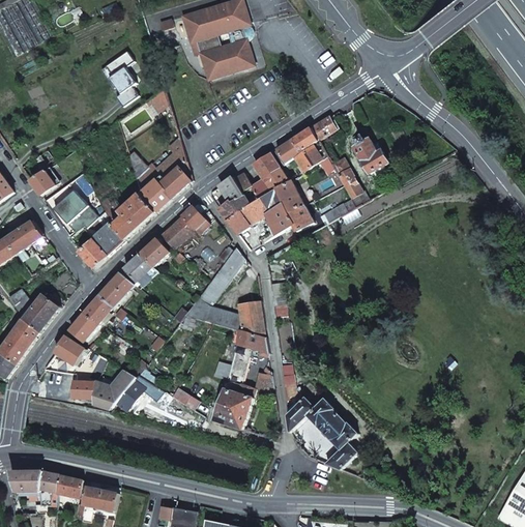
[(4,5),(24,45),(36,36),(18,0),(11,0),(4,5)]
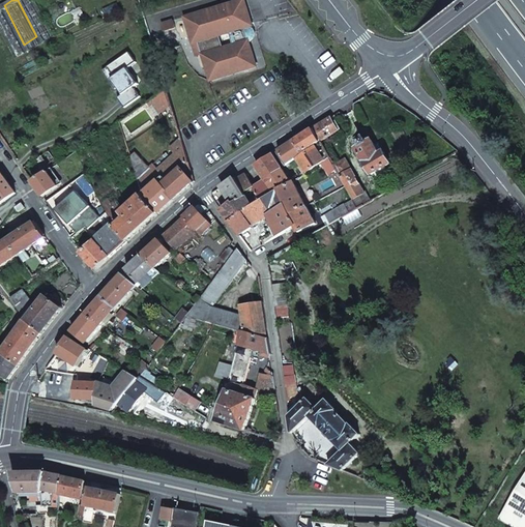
[(20,0),(38,34),(50,27),(35,0),(20,0)]
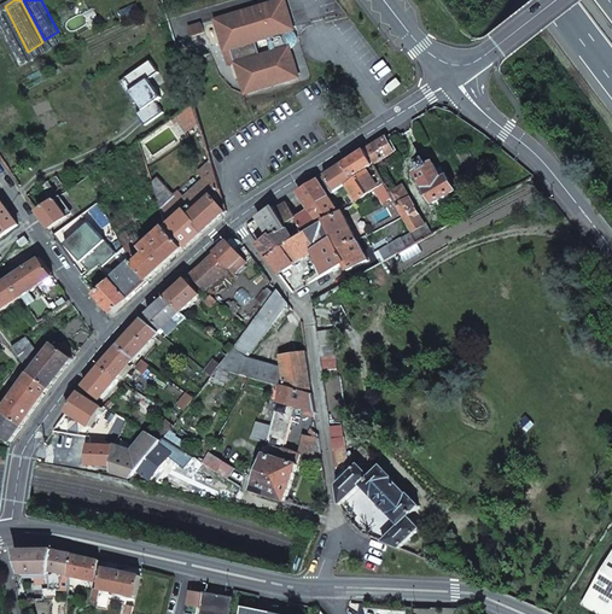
[(88,10),(82,0),(47,0),(63,28),(88,10)]
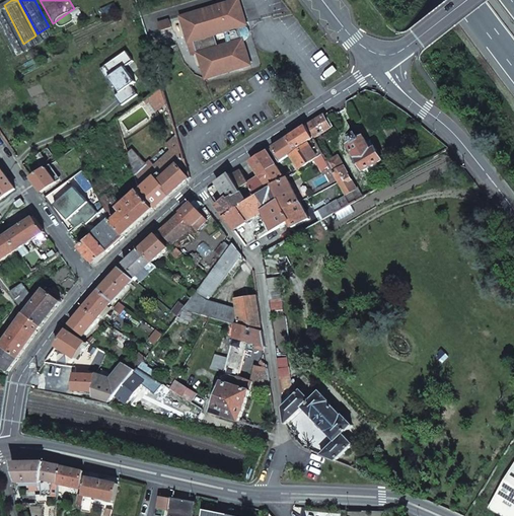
[(210,0),(171,13),(175,26),(180,25),(189,51),(195,49),(202,72),(243,58),(231,22),(238,19),(231,0),(210,0)]
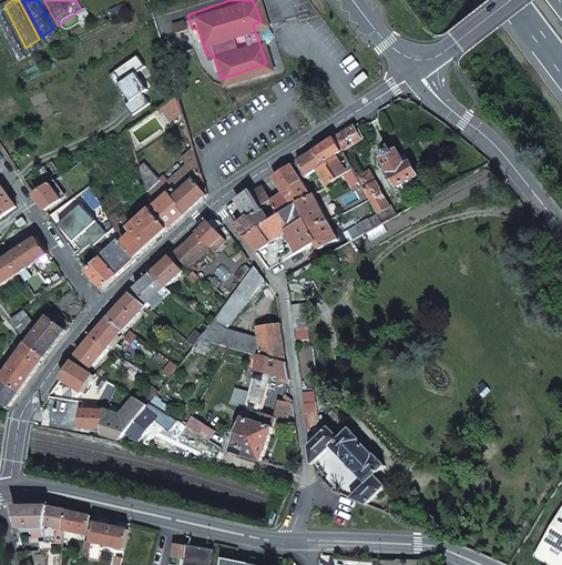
[(0,21),(17,53),(23,49),(1,7),(0,8),(0,21)]
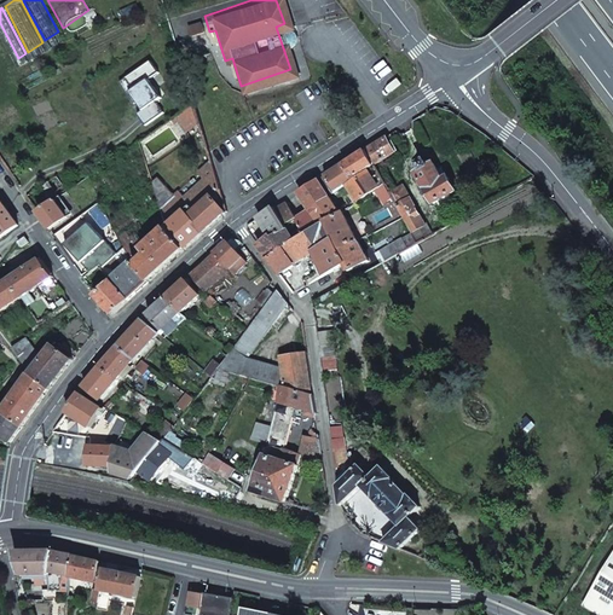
[(191,21),(178,24),(180,33),(194,28),(191,21)]
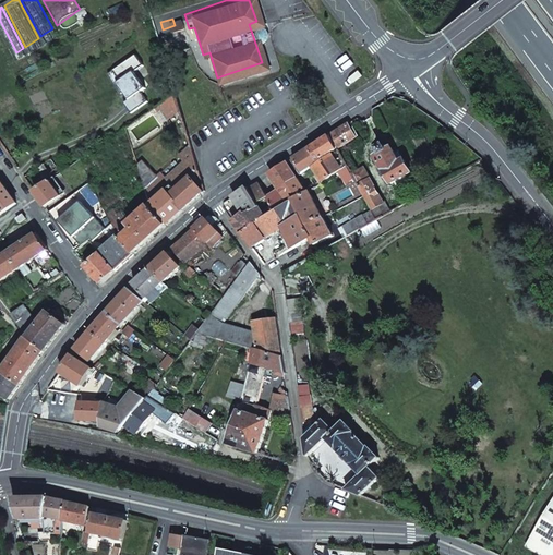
[(197,56),(203,55),(194,27),(189,28),(197,56)]
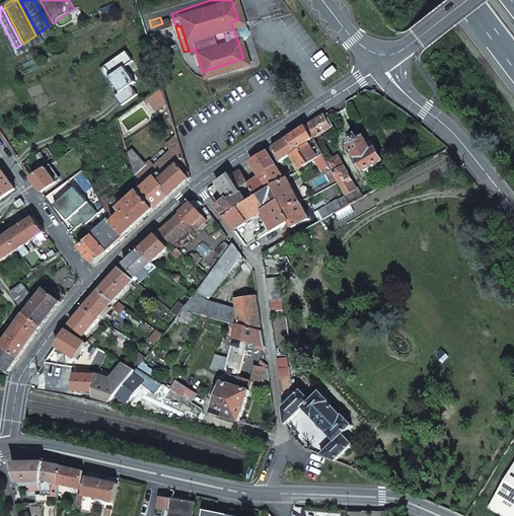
[(0,56),(1,58),(9,54),(0,35),(0,56)]
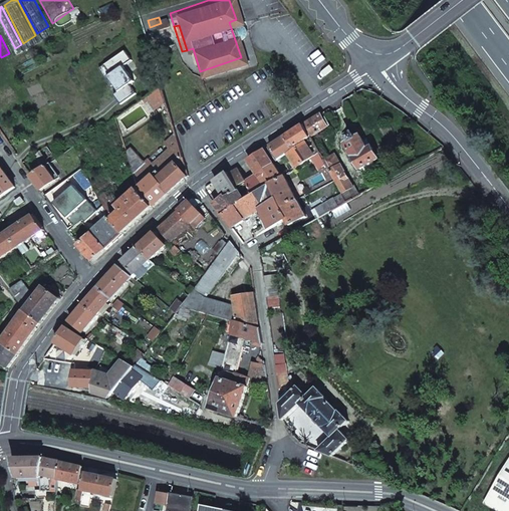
[(200,71),(193,48),(187,50),(196,74),(241,59),(241,57),(200,71)]
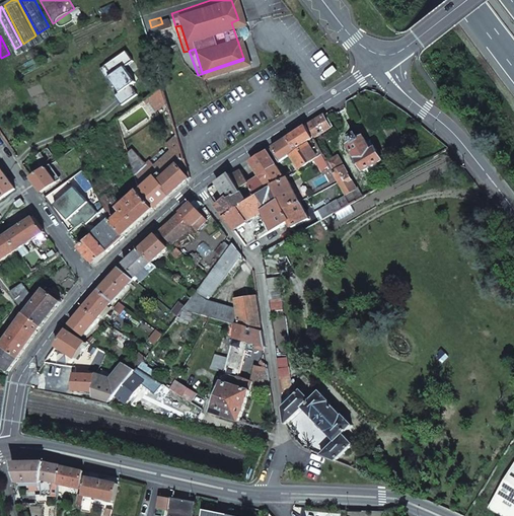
[(152,108),(163,101),(159,89),(158,87),(141,99),(143,101),(146,99),(152,108)]
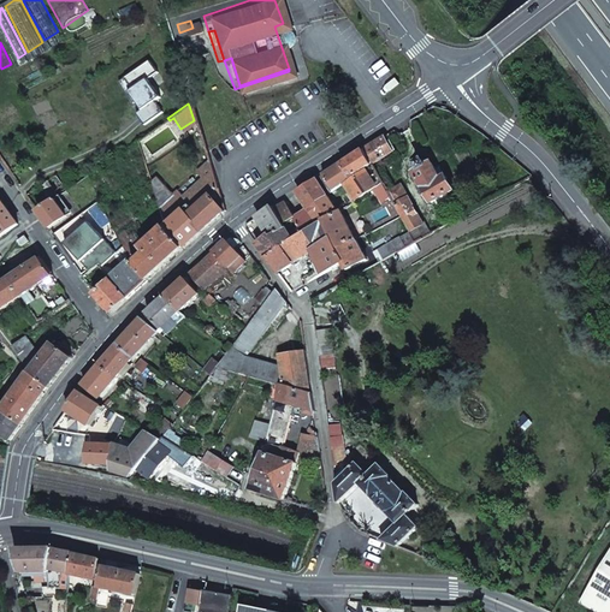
[(359,147),(367,161),(390,148),(391,148),(382,132),(359,147)]
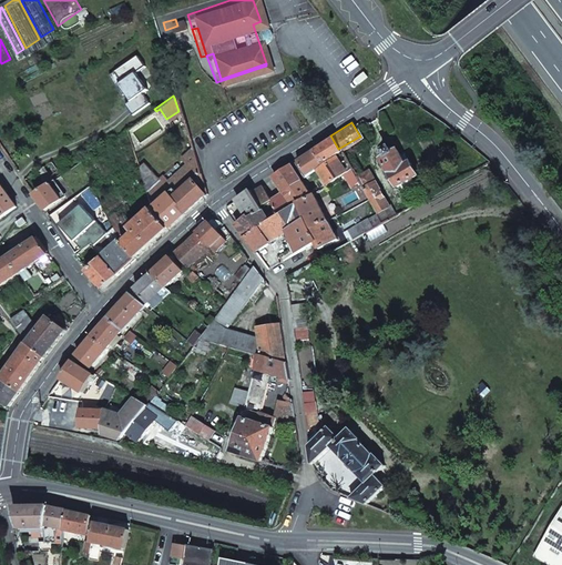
[(330,135),(309,149),(318,163),(338,151),(338,149),(330,135)]
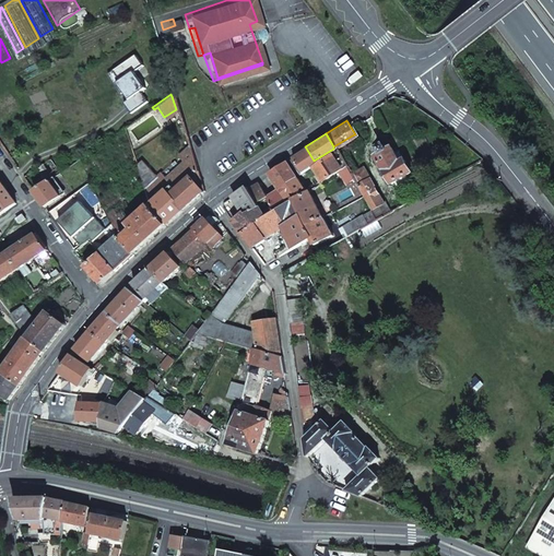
[(381,146),(379,142),(372,146),(374,150),(369,153),(385,181),(405,169),(399,156),(393,158),(386,144),(381,146)]
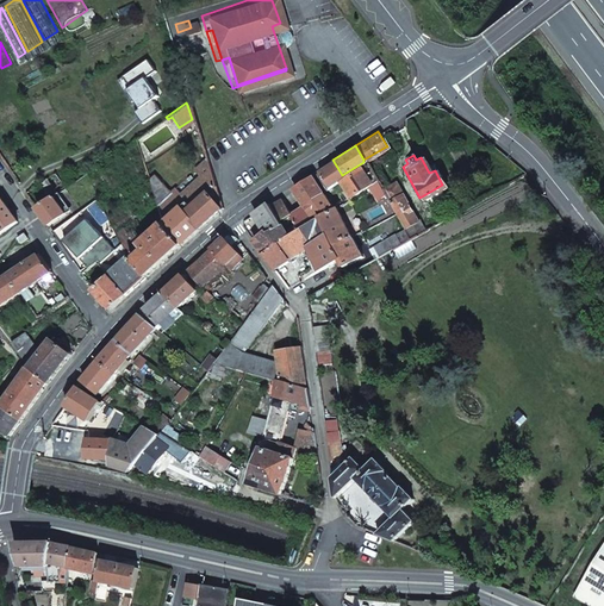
[(169,186),(154,201),(160,220),(182,200),(187,207),(212,186),(210,179),(203,156),(191,167),(197,173),(175,192),(169,186)]
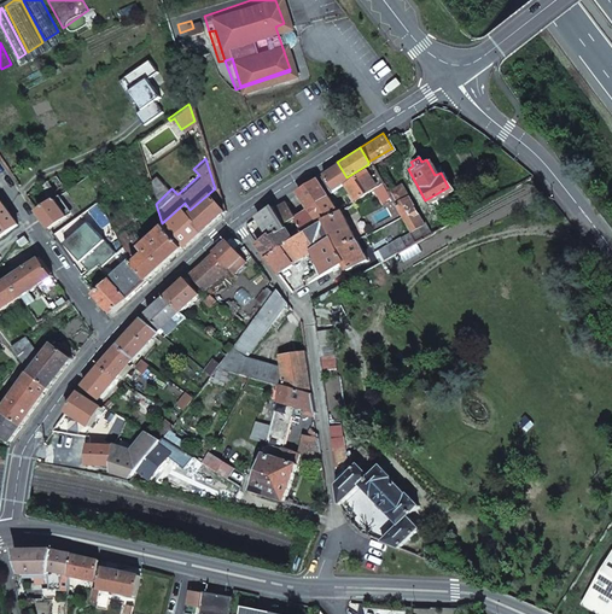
[(337,162),(316,175),(326,189),(347,177),(337,162)]
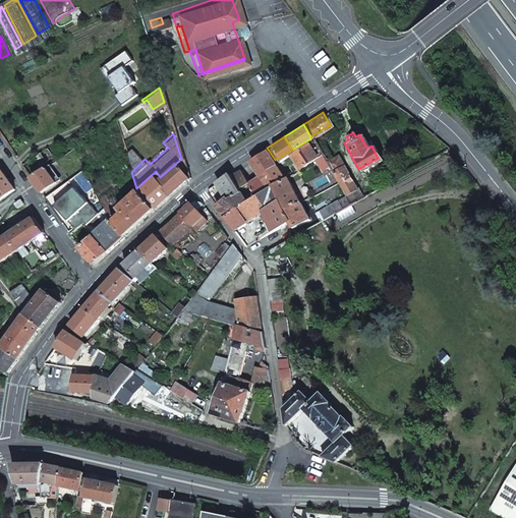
[(295,168),(319,153),(317,149),(310,152),(306,144),(288,155),(295,168)]
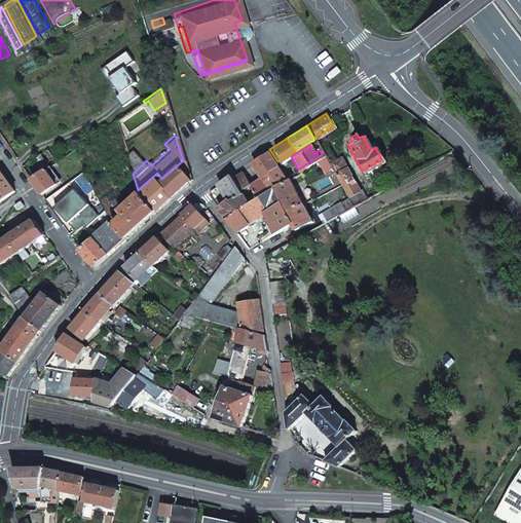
[(46,164),(53,160),(46,150),(39,154),(46,164)]
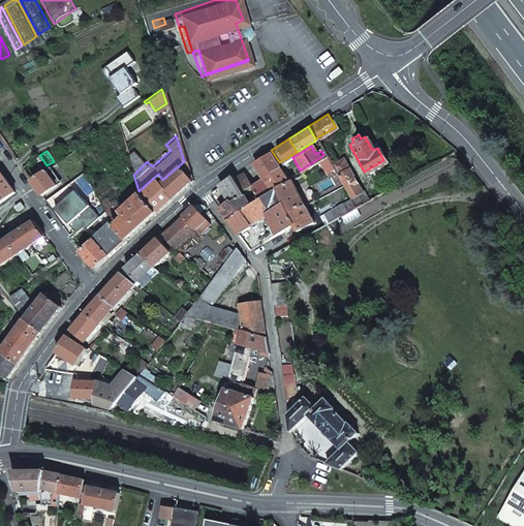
[(251,162),(260,178),(277,166),(276,164),(269,151),(251,162)]
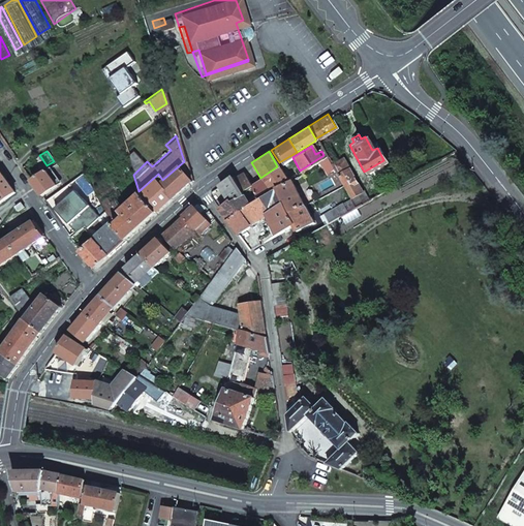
[(43,168),(47,165),(39,155),(32,160),(39,171),(43,168)]
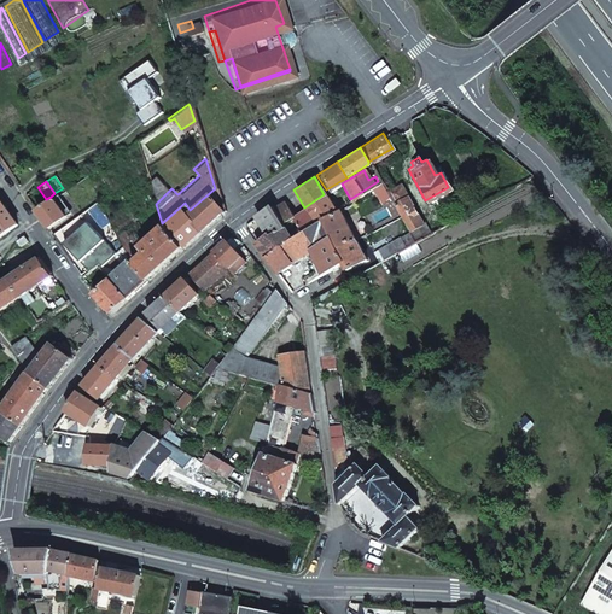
[(41,203),(33,191),(30,186),(22,192),(33,209),(41,203)]
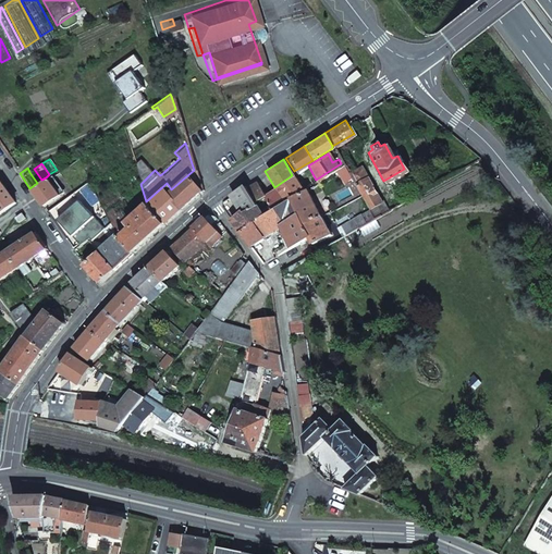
[(41,180),(34,169),(29,172),(37,183),(41,180)]
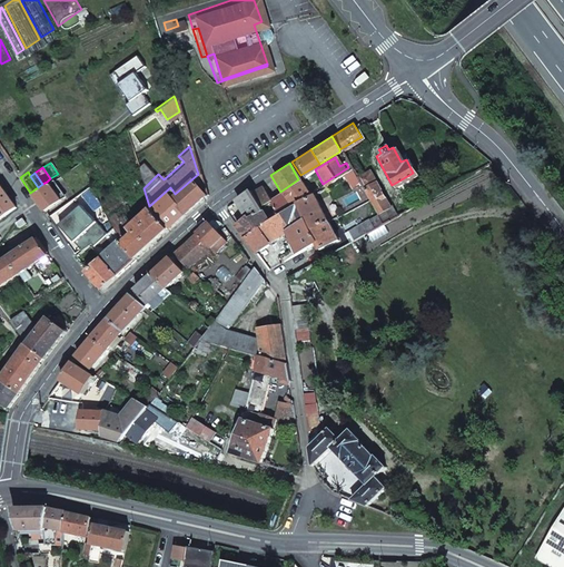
[(170,187),(149,206),(151,213),(165,228),(204,195),(198,174),(175,194),(170,187)]
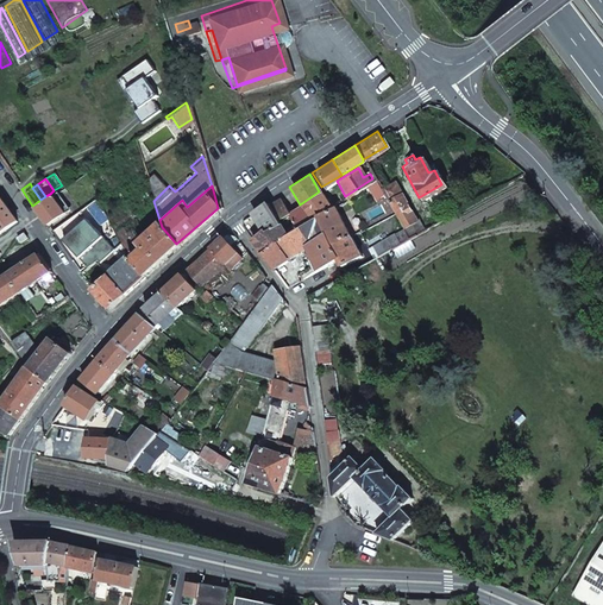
[(319,191),(300,205),(309,220),(314,216),(328,207),(319,191)]
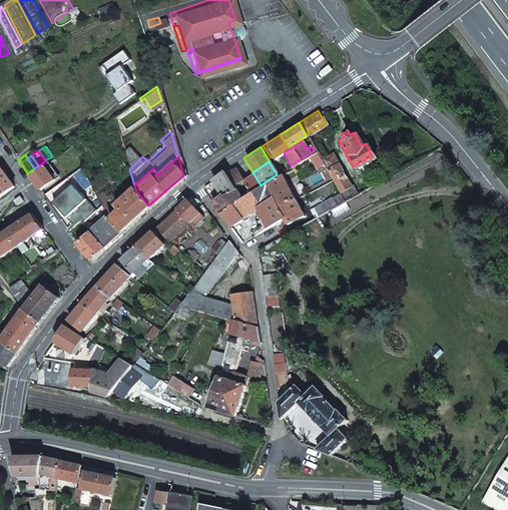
[(337,191),(341,198),(341,199),(354,192),(348,182),(347,183),(334,162),(324,168),(337,191)]
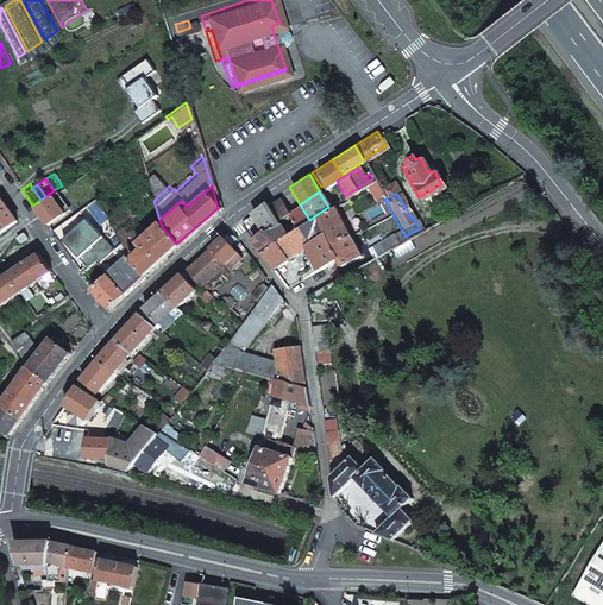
[(50,194),(45,196),(41,200),(32,206),(44,222),(61,210),(50,194)]
